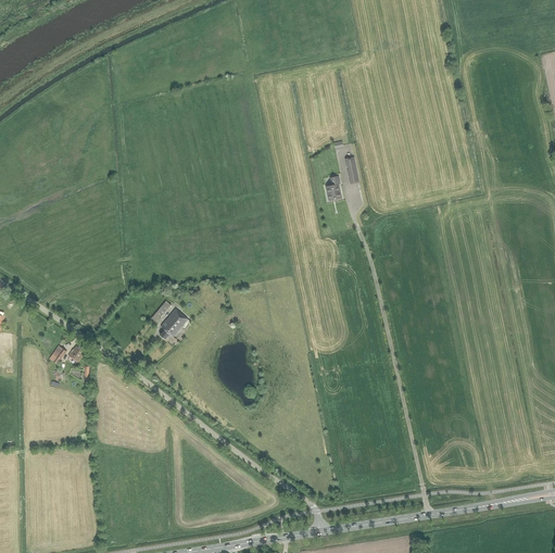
[(354,162),(352,154),(350,154),(350,155),(347,156),(347,155),(344,155),(347,164),(348,167),(347,167),(349,174),(350,181),(357,179),(356,176),(356,173),(354,162)]
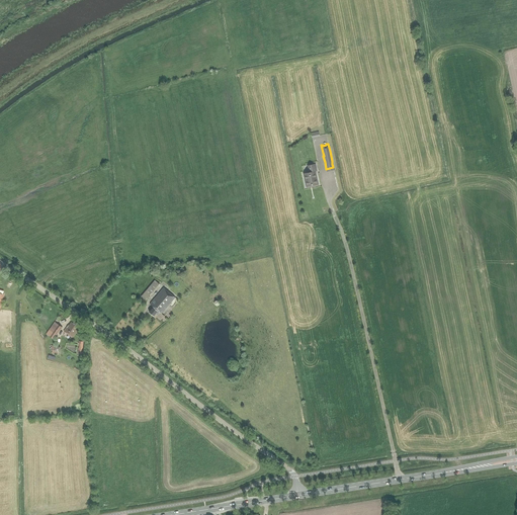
[(316,168),(315,161),(306,162),(308,169),(303,170),(306,184),(317,182),(314,169),(316,168)]
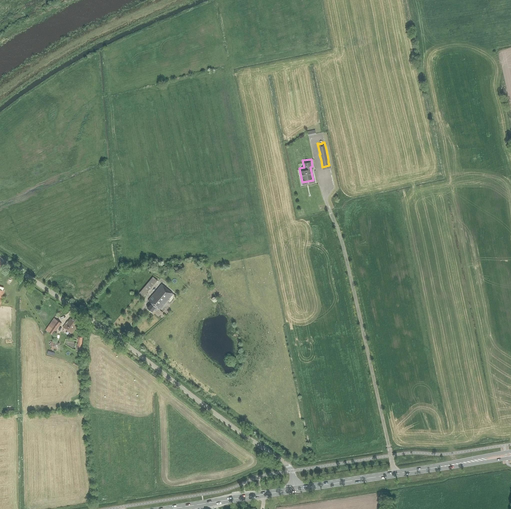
[(140,290),(145,294),(158,276),(153,273),(140,290)]
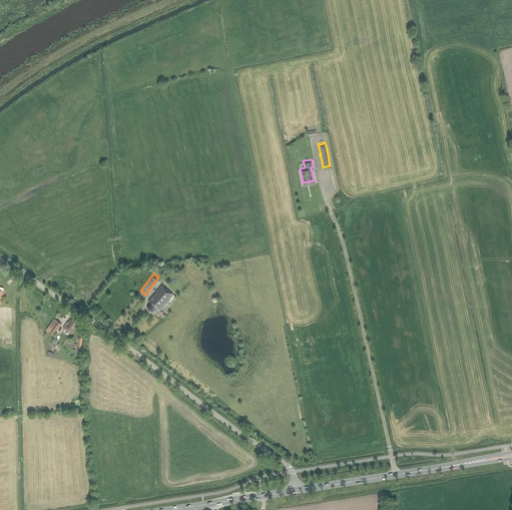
[(172,292),(161,283),(147,298),(150,301),(146,306),(151,310),(153,308),(154,309),(156,306),(158,308),(172,292)]
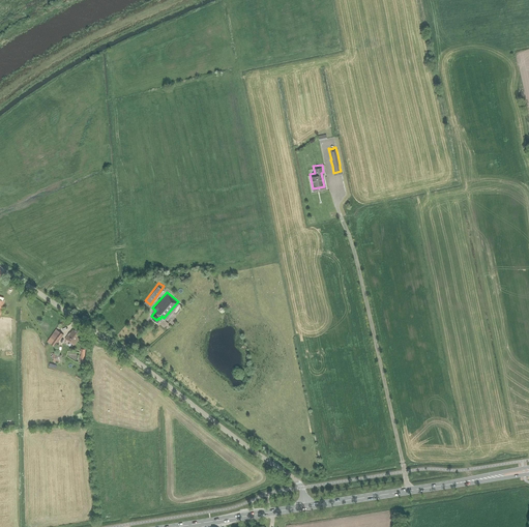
[(69,329),(64,335),(74,343),(78,335),(80,332),(79,331),(80,329),(75,326),(74,328),(71,326),(69,329)]
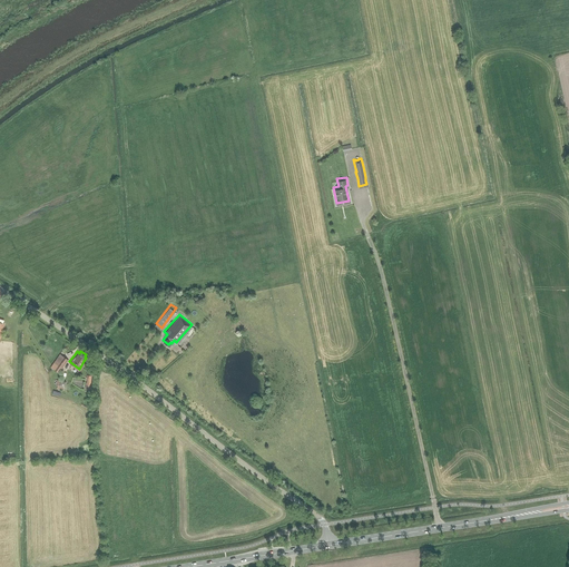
[(61,354),(59,352),(52,360),(56,362),(55,364),(58,367),(59,364),(61,365),(67,358),(62,353),(61,354)]
